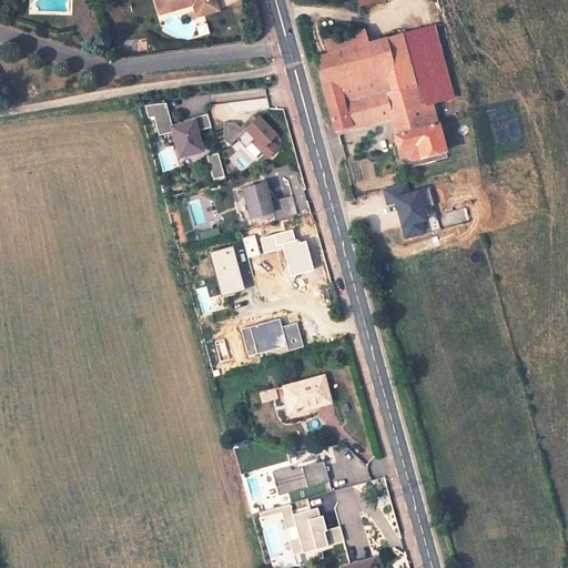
[(154,0),(156,8),(185,0),(194,0),(199,14),(219,8),(215,0),(154,0)]
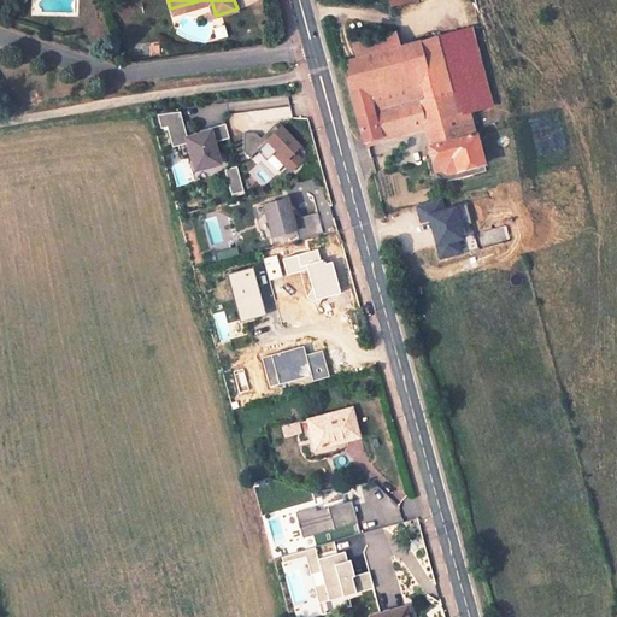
[(401,33),(358,43),(362,58),(346,62),(369,147),(429,133),(439,171),(447,169),(448,174),(488,163),(481,134),(477,135),(471,111),(465,112),(459,89),(453,90),(440,37),(405,45),(401,33)]
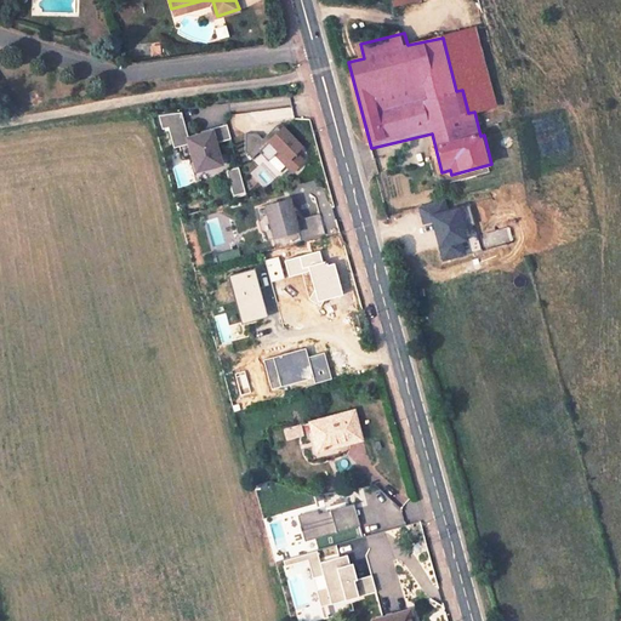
[(244,126),(291,120),(289,95),(232,103),(233,115),(243,114),(244,126)]
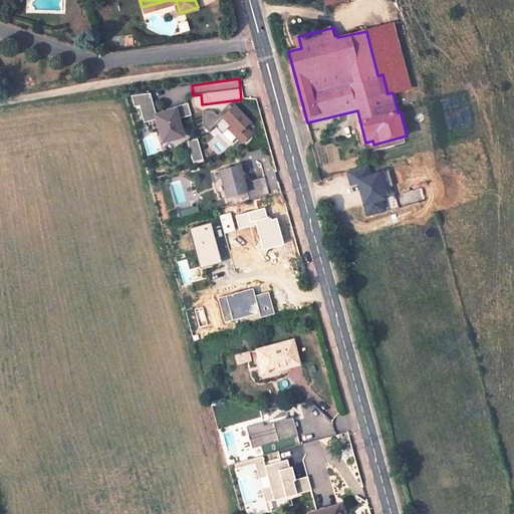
[(231,102),(217,115),(228,126),(221,134),(235,149),(252,133),(245,124),(249,121),(231,102)]
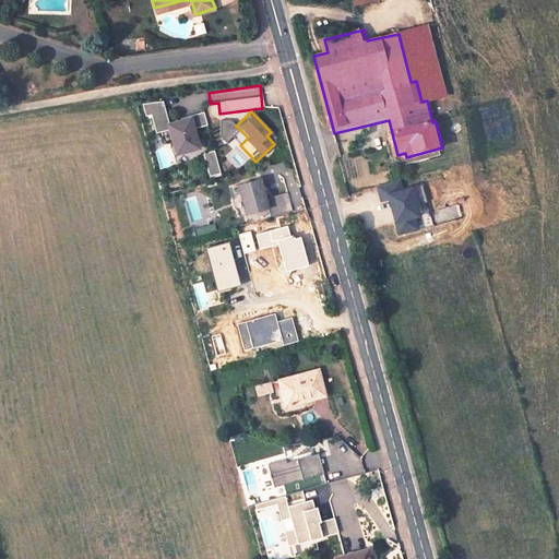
[(219,117),(180,115),(179,142),(198,143),(198,146),(224,147),(224,131),(218,132),(219,117)]
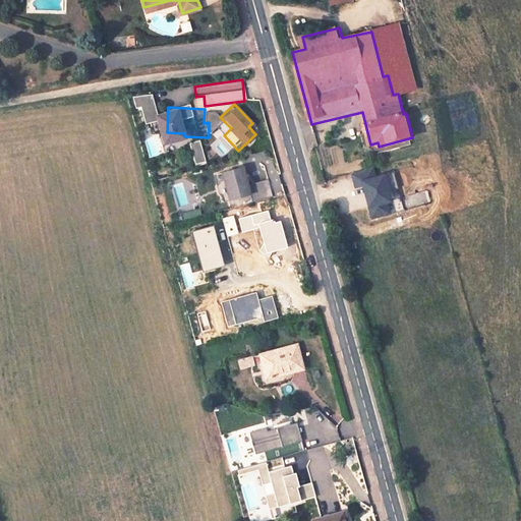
[(192,166),(204,163),(198,140),(187,142),(192,166)]
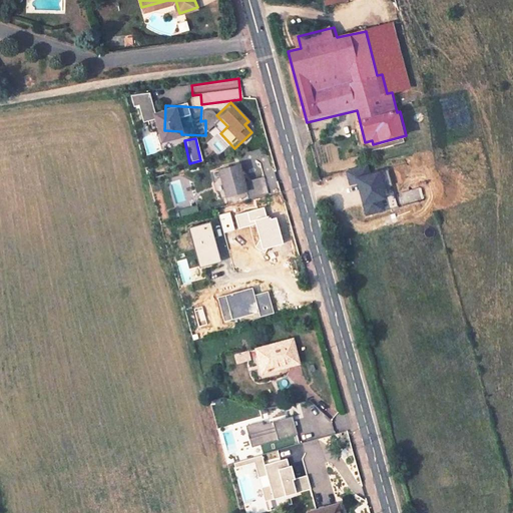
[(217,196),(244,191),(238,163),(211,168),(217,196)]
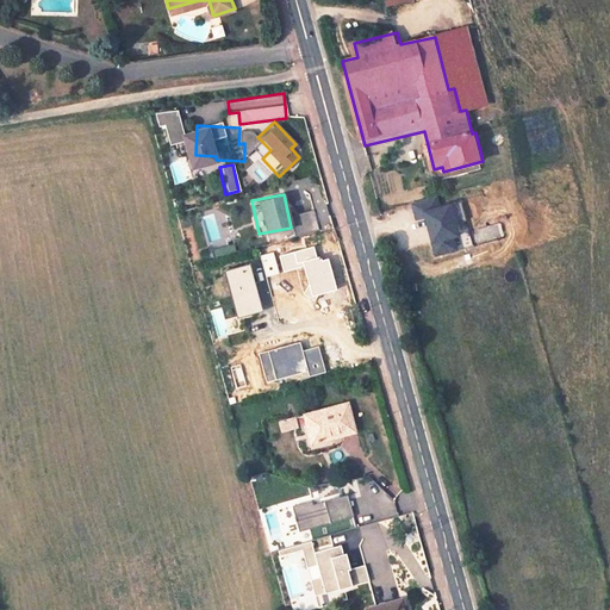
[(414,222),(419,219),(429,256),(458,249),(446,201),(437,204),(435,195),(409,203),(414,222)]
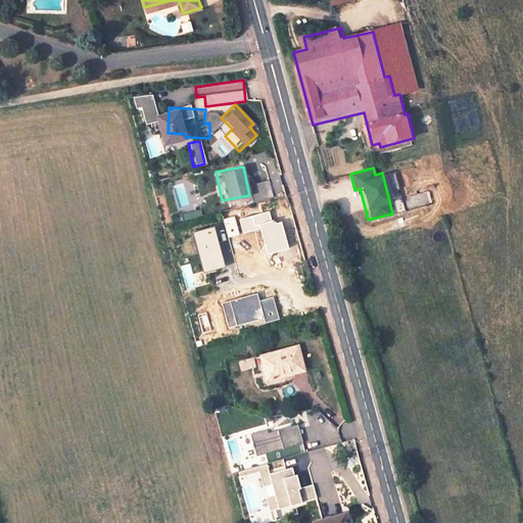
[(270,233),(243,240),(246,255),(251,254),(255,272),(251,274),(254,287),(281,280),(270,233)]
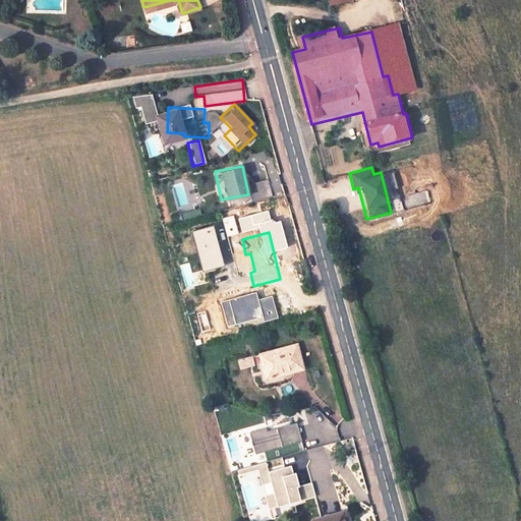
[(297,339),(261,349),(267,370),(273,368),(274,371),(303,363),(297,339)]
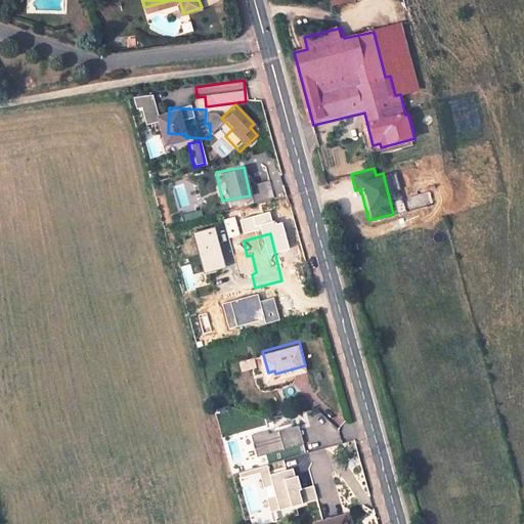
[(301,443),(295,424),(248,436),(254,456),(301,443)]
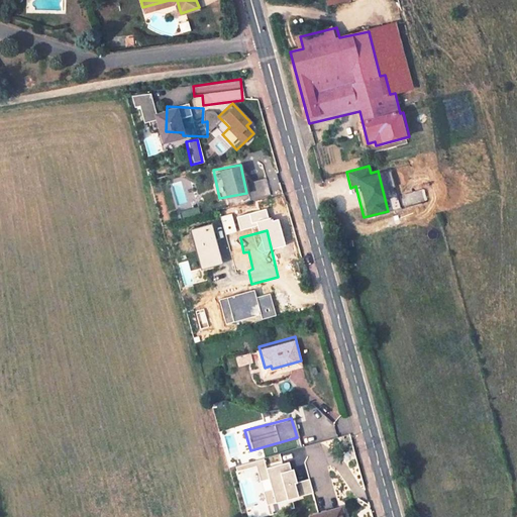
[(293,482),(289,461),(265,467),(263,459),(253,461),(266,509),(247,514),(247,516),(249,516),(295,506),(293,498),(312,494),(308,478),(293,482)]
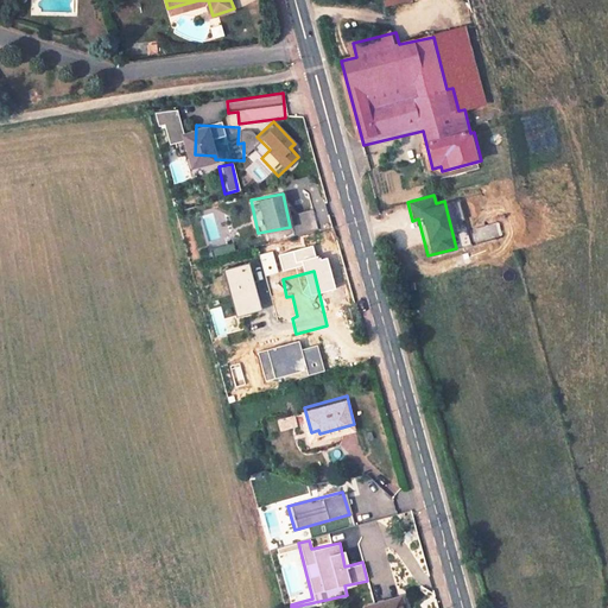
[(407,607),(404,589),(366,599),(367,607),(407,607)]
